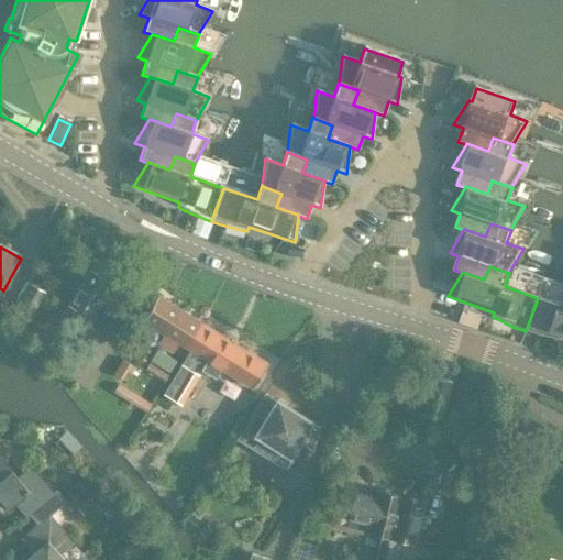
[(83,335),(112,286),(89,272),(68,307),(75,310),(67,325),(83,335)]
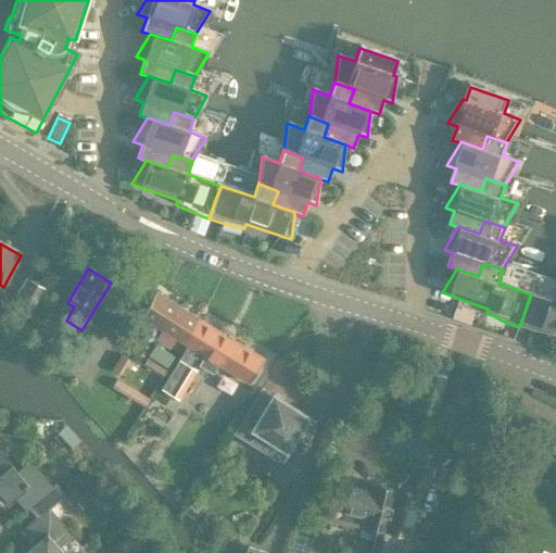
[(25,315),(38,292),(27,286),(14,309),(25,315)]
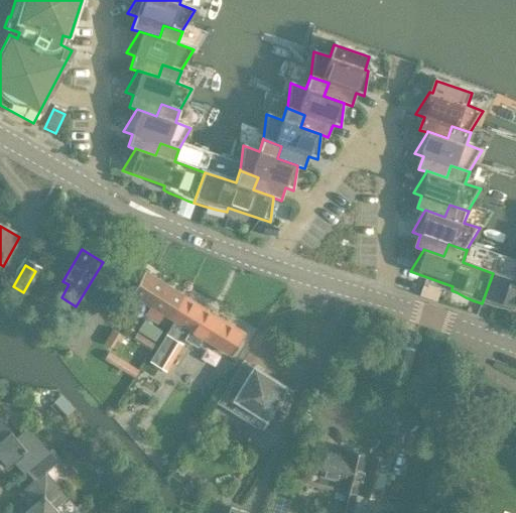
[(515,280),(493,273),(482,303),(490,306),(501,309),(508,310),(515,312),(515,310),(515,308),(515,280)]
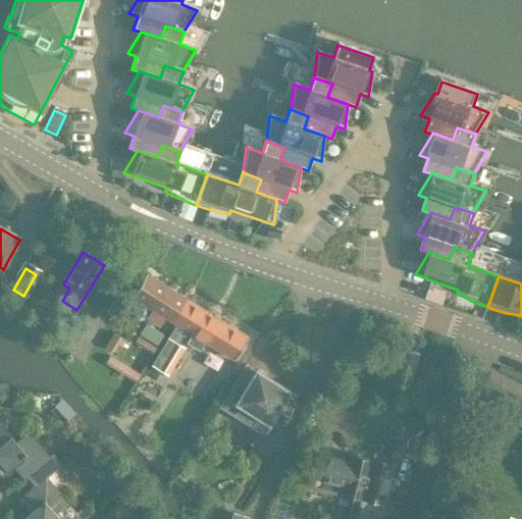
[(173,324),(187,302),(147,277),(133,299),(152,311),(147,320),(159,327),(165,319),(173,324)]
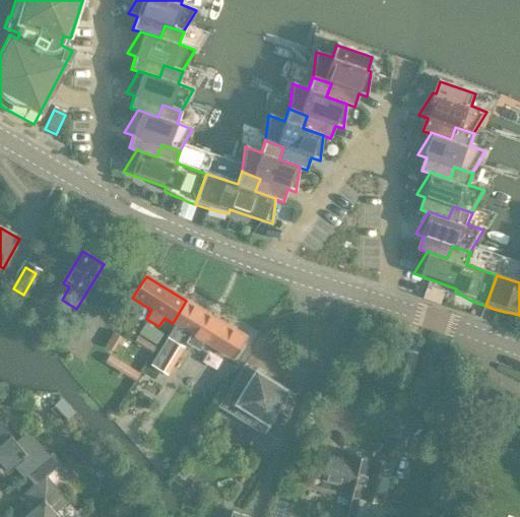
[(428,291),(425,300),(441,306),(444,296),(428,291)]
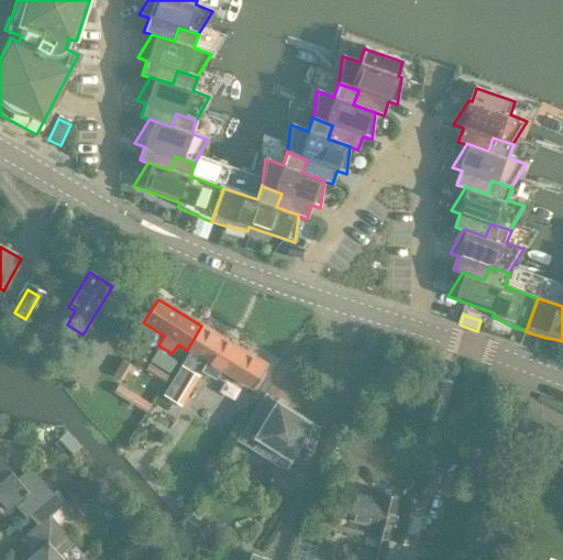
[(252,391),(266,366),(201,326),(187,350),(208,363),(201,373),(214,381),(220,371),(241,384),(252,391)]
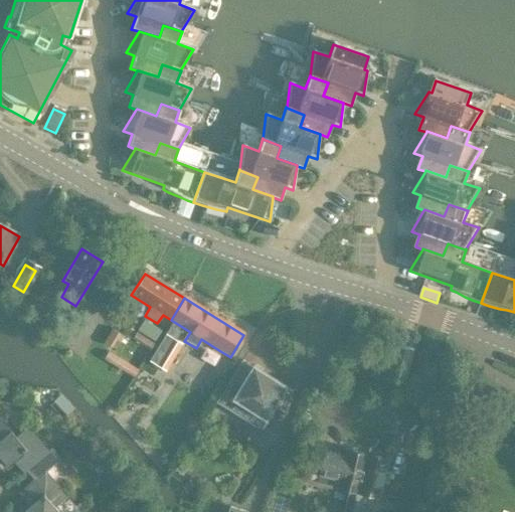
[(154,343),(161,332),(144,321),(137,332),(154,343)]
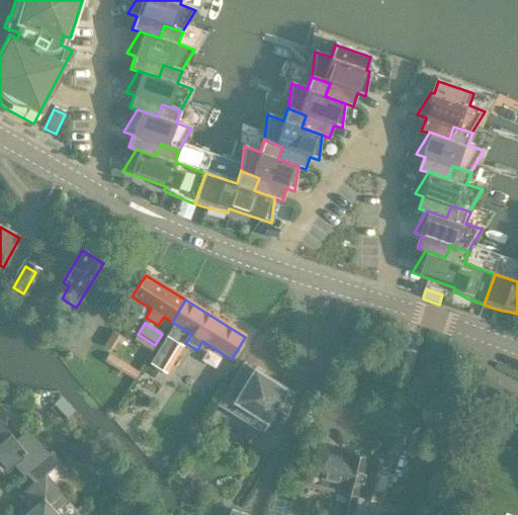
[(112,351),(120,337),(112,333),(104,347),(112,351)]
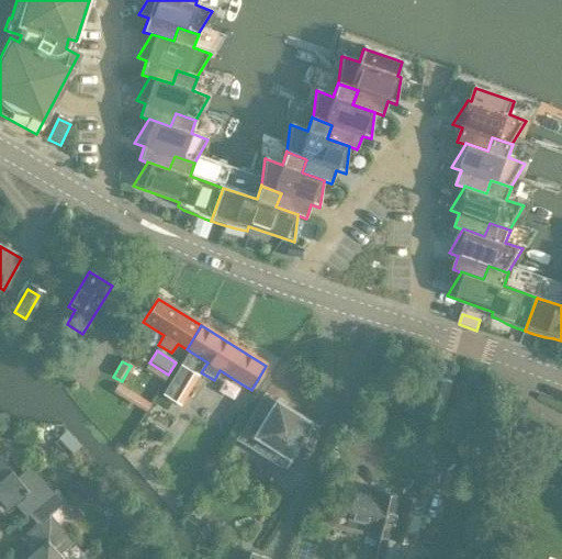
[(164,383),(167,377),(148,365),(144,371),(164,383)]
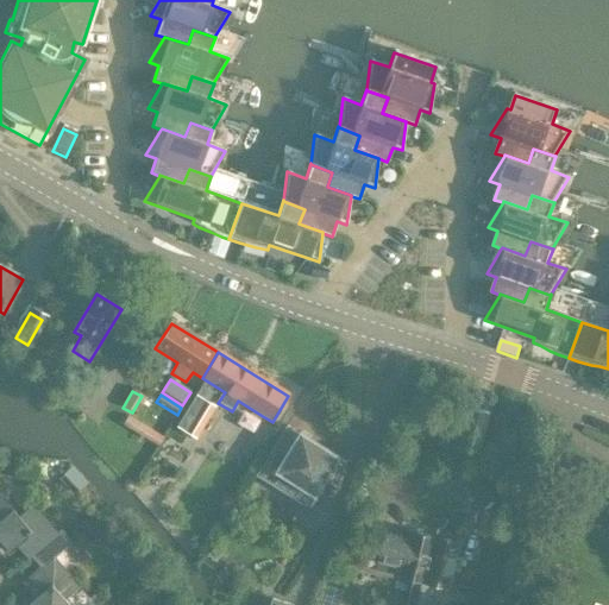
[(189,438),(209,404),(195,396),(175,428),(189,438)]
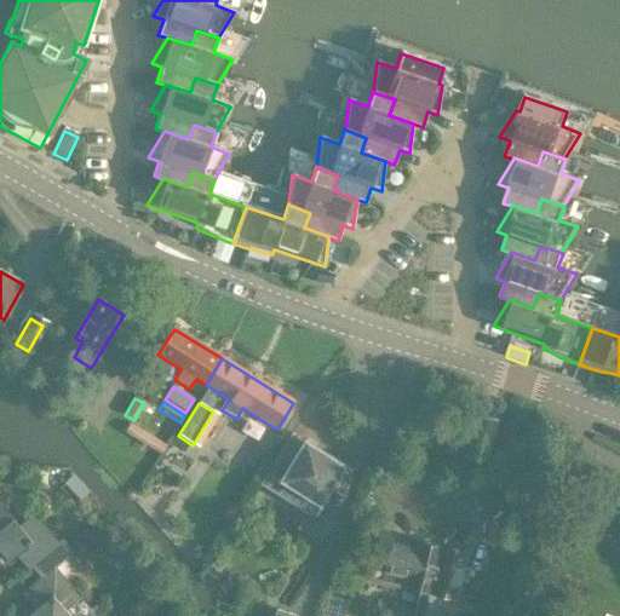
[(161,456),(167,447),(130,425),(125,435),(161,456)]
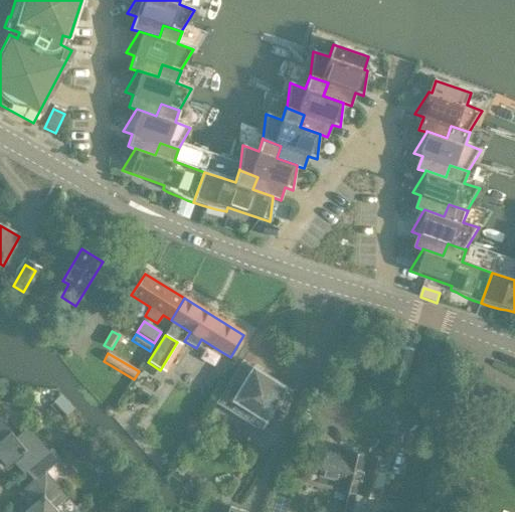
[(242,362),(217,403),(228,410),(259,429),(265,418),(273,406),(286,414),(292,393),(242,362)]
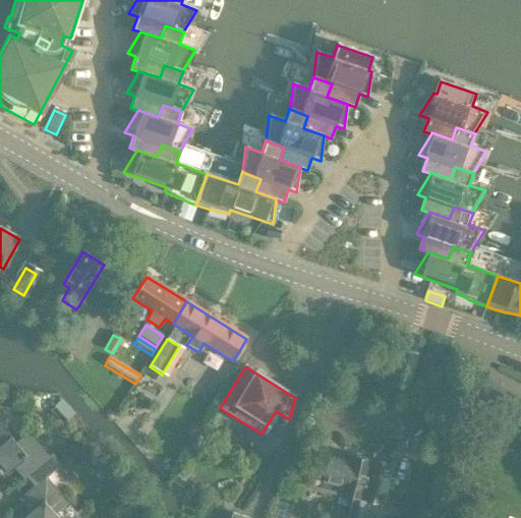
[(0,439),(0,467),(1,467),(6,473),(12,469),(22,481),(26,478),(25,477),(48,458),(26,433),(14,443),(9,437),(3,443),(0,439)]
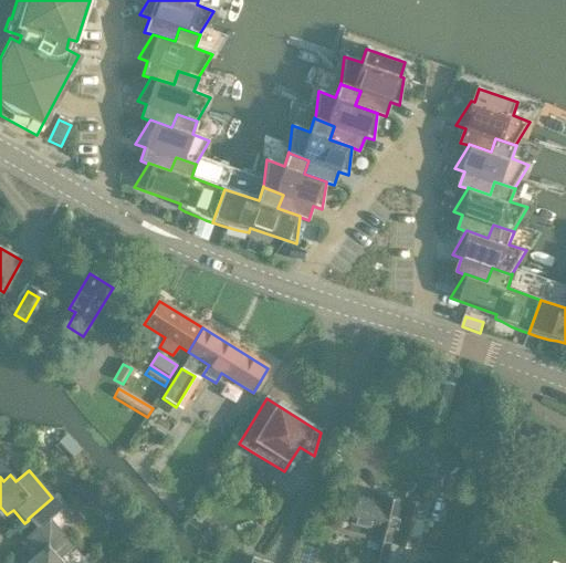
[(49,520),(65,506),(55,494),(52,498),(28,519),(29,520),(37,529),(20,544),(31,558),(27,562),(62,562),(60,559),(72,548),(49,520)]
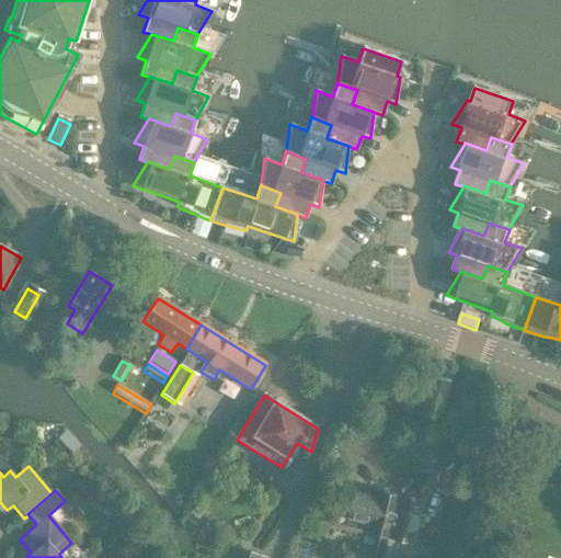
[(385,557),(399,498),(376,492),(374,500),(352,496),(346,519),(368,524),(366,533),(379,536),(376,550),(374,557),(385,557)]
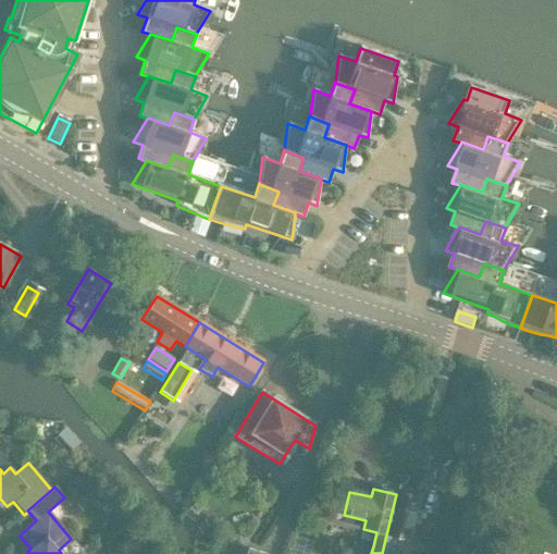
[(408,540),(418,500),(396,494),(382,553),(392,553),(393,551),(396,537),(408,540)]
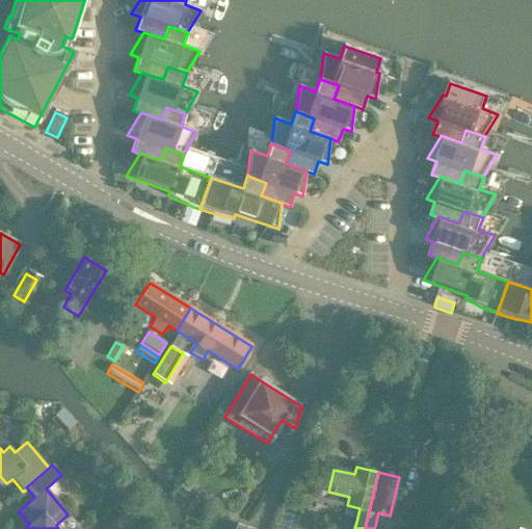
[(176,488),(173,495),(180,499),(186,486),(179,482),(176,488)]
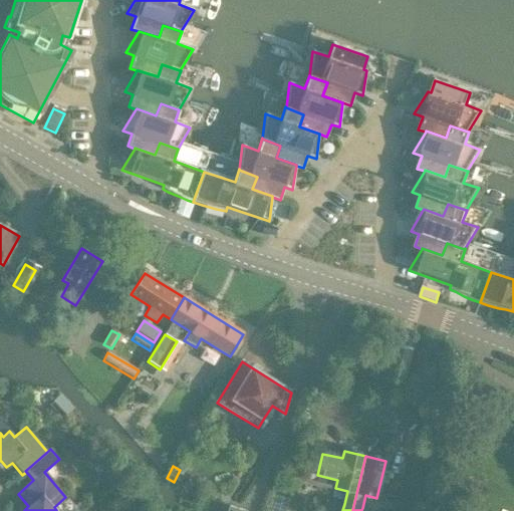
[(286,510),(289,502),(270,496),(266,510),(286,510)]
